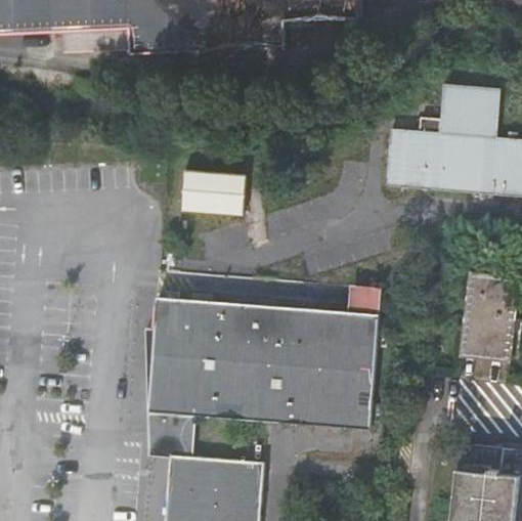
[(0,36),(63,33),(64,51),(127,48),(127,55),(285,47),(283,22),(359,16),(357,0),(0,0),(0,36)]
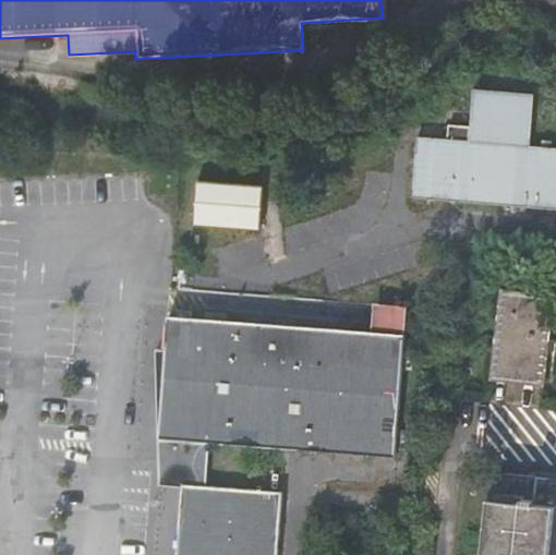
[(555,96),(472,91),(469,129),(467,143),(446,141),(417,139),(411,200),(555,209),(555,96)]
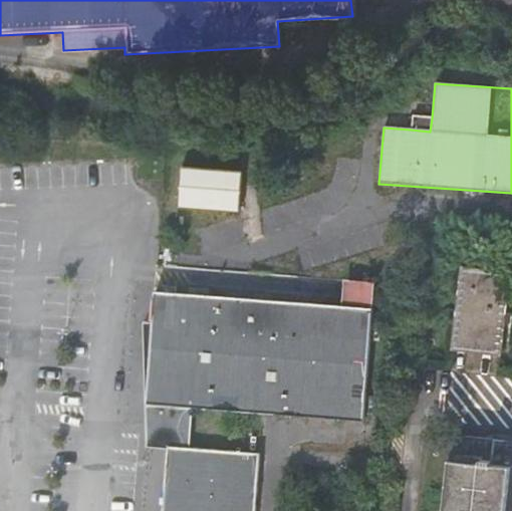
[(430,132),(432,118),(412,116),(411,130),(430,132)]
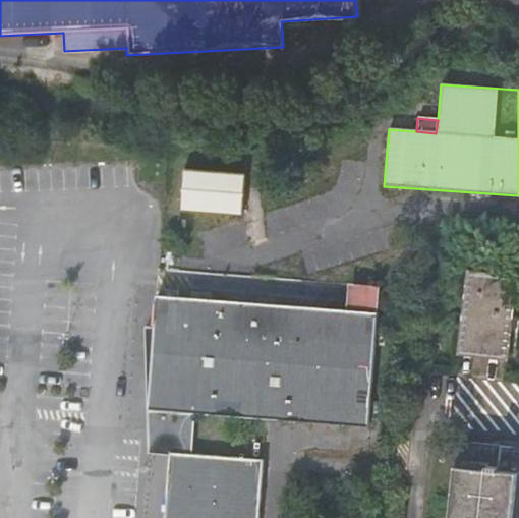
[(180,210),(241,214),(244,173),(183,168),(180,210)]
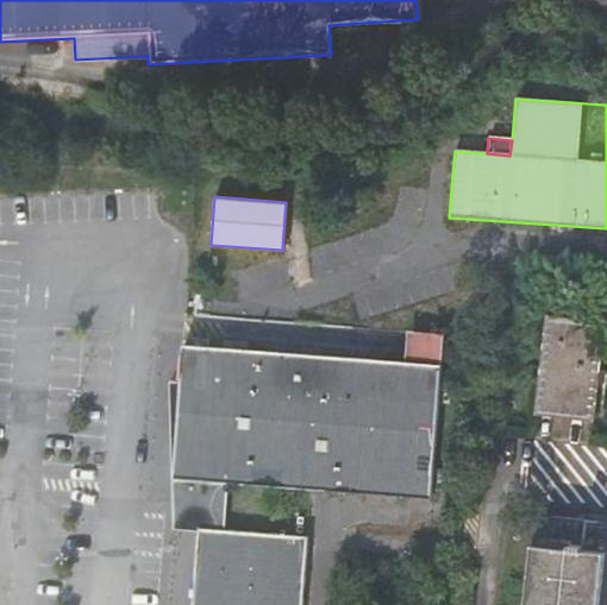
[(527,421),(586,427),(596,328),(537,323),(527,421)]
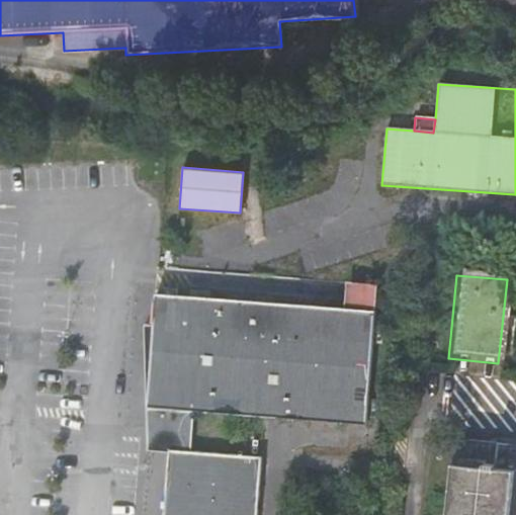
[(158,293),(156,332),(151,410),(181,412),(192,413),(364,425),(372,309),(188,295),(158,293)]
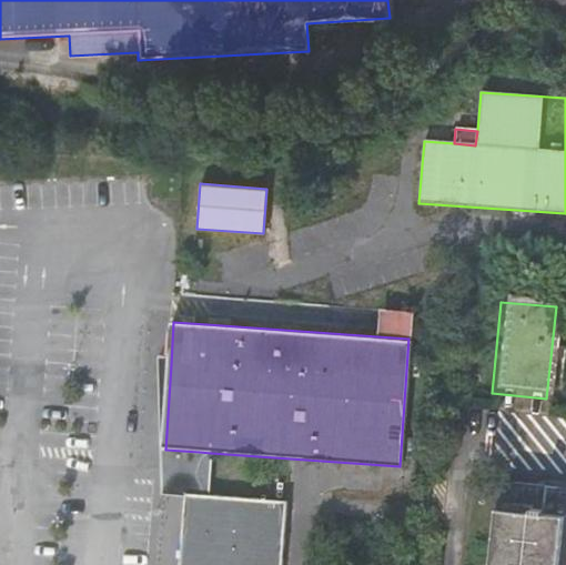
[(189,504),(189,502),(196,493),(199,452),(165,450),(162,454),(162,502),(189,504)]
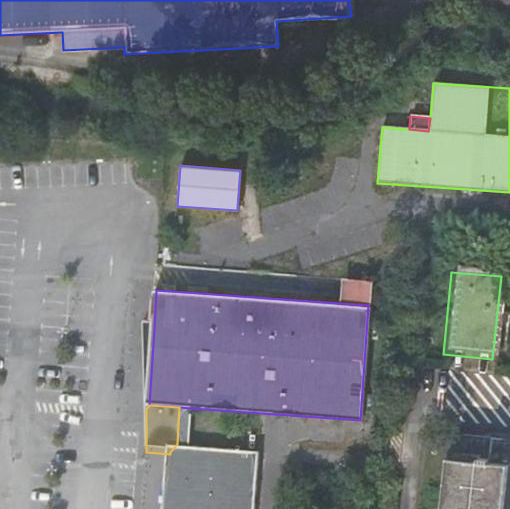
[(177,444),(187,445),(190,408),(179,407),(177,444)]
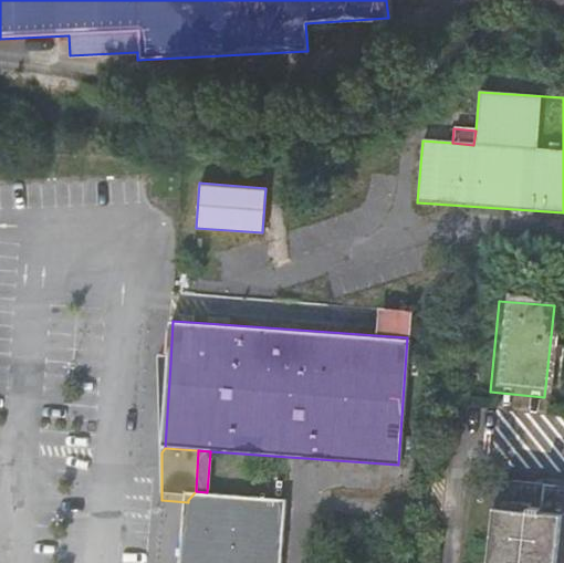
[(563,562),(563,491),(505,486),(502,513),(490,512),(484,562),(563,562)]
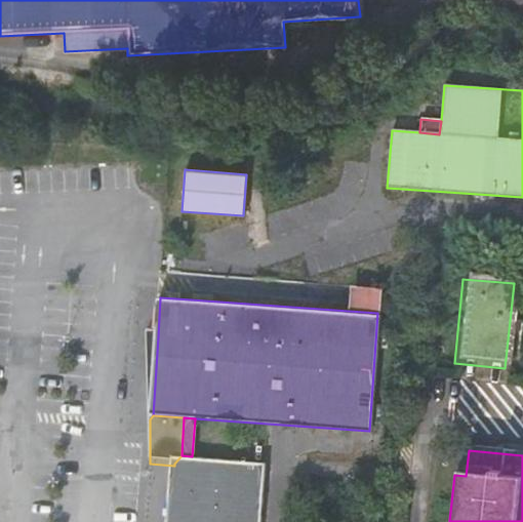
[(192,456),(182,455),(174,464),(174,466),(170,521),(259,521),(265,463),(192,456)]
